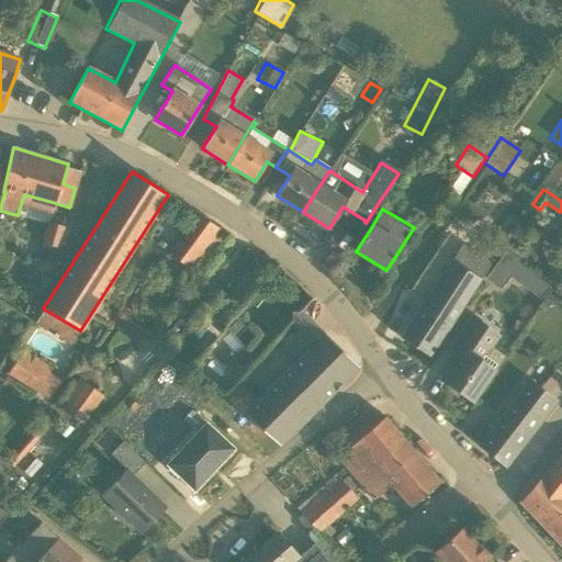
[(192,268),(206,246),(220,228),(199,214),(186,233),(171,255),(192,268)]
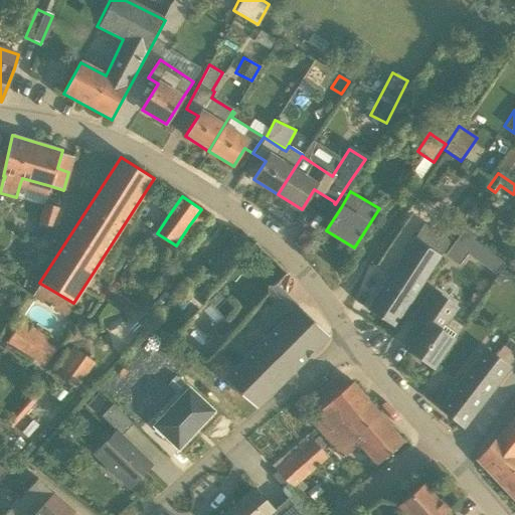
[(54,226),(60,206),(45,202),(39,222),(35,236),(50,240),(54,226)]
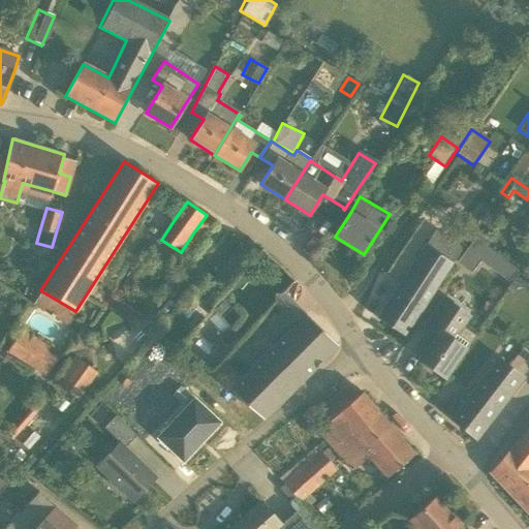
[(452,263),(426,246),(378,318),(405,336),(452,263)]
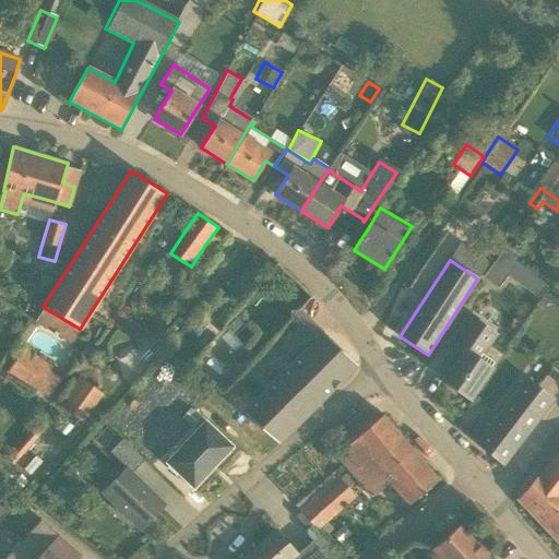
[(478,280),(491,288),(498,278),(513,290),(521,281),(494,260),(478,280)]
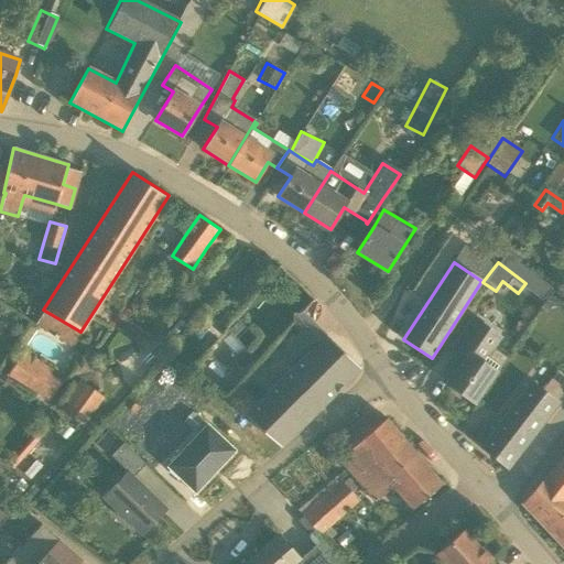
[(303,312),(291,323),(302,333),(313,322),(303,312)]
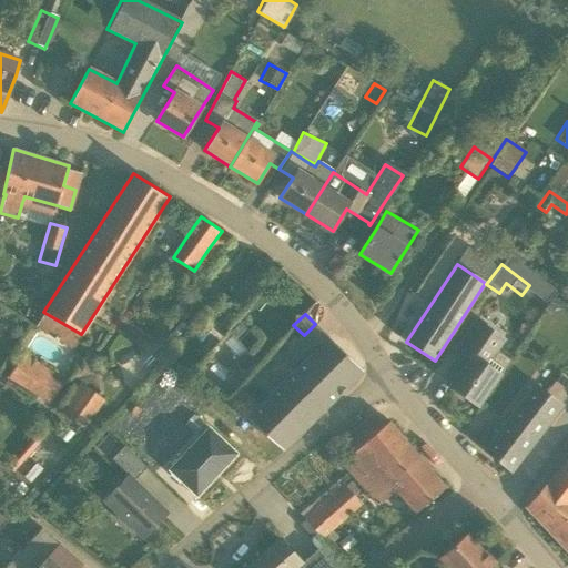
[(478,405),(500,374),(509,361),(496,351),(504,341),(476,322),(457,351),(469,358),(449,386),(478,405)]
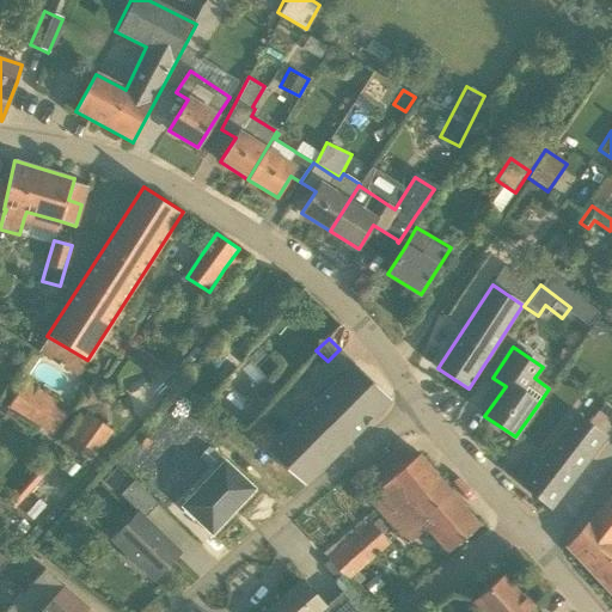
[(391,399),(352,361),(340,373),(279,434),(259,417),(245,432),(263,450),(305,485),(391,399)]
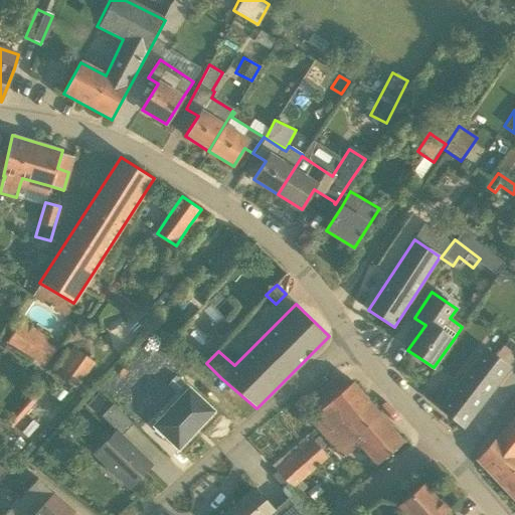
[(33,359),(48,336),(21,320),(7,343),(33,359)]
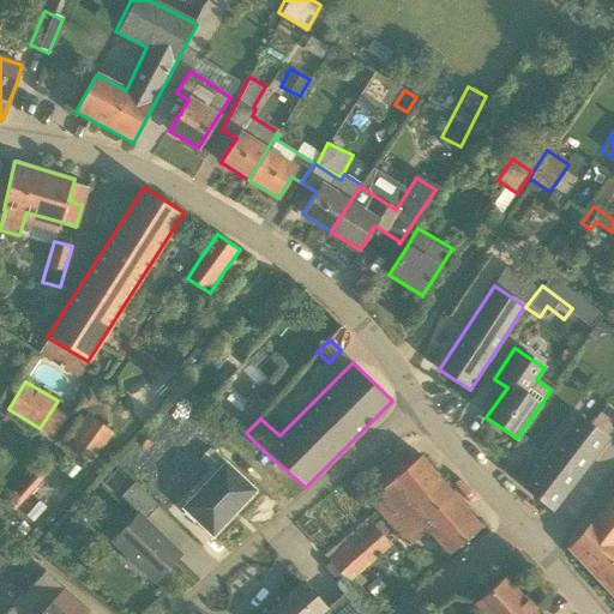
[(91,463),(113,432),(86,413),(64,443),(91,463)]
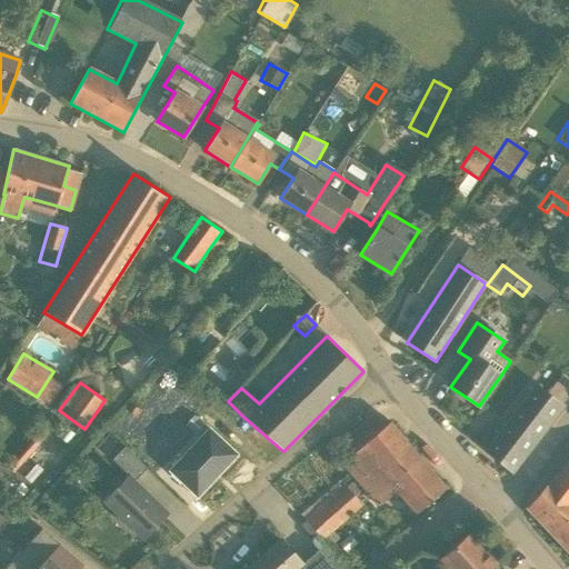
[(512,473),(549,425),(548,423),(562,405),(538,386),(485,452),(512,473)]
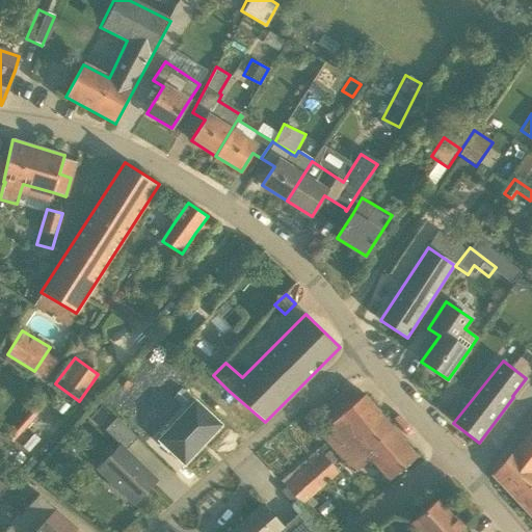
[(362,398),(352,386),(324,409),(333,422),(320,432),(353,472),(371,457),(390,480),(403,470),(404,471),(405,469),(404,468),(418,456),(365,395),(362,398)]
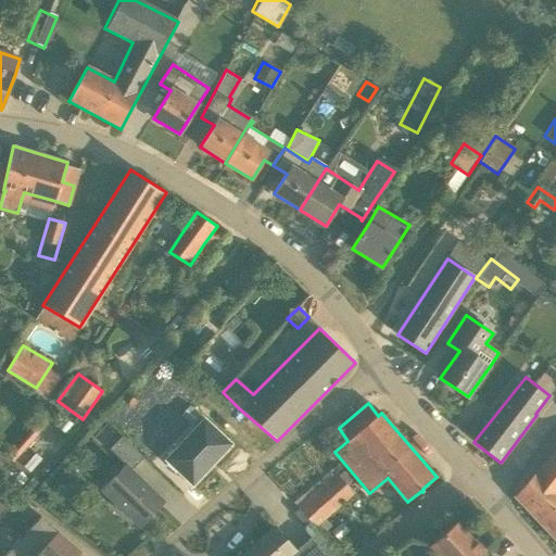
[(204,419),(166,460),(192,485),(231,444),(204,419)]
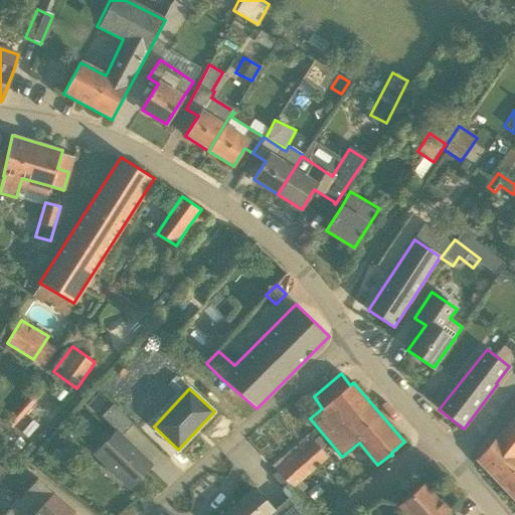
[(130,488),(153,465),(122,435),(133,423),(112,404),(101,416),(117,431),(94,454),(107,466),(105,468),(116,478),(117,476),(130,488)]
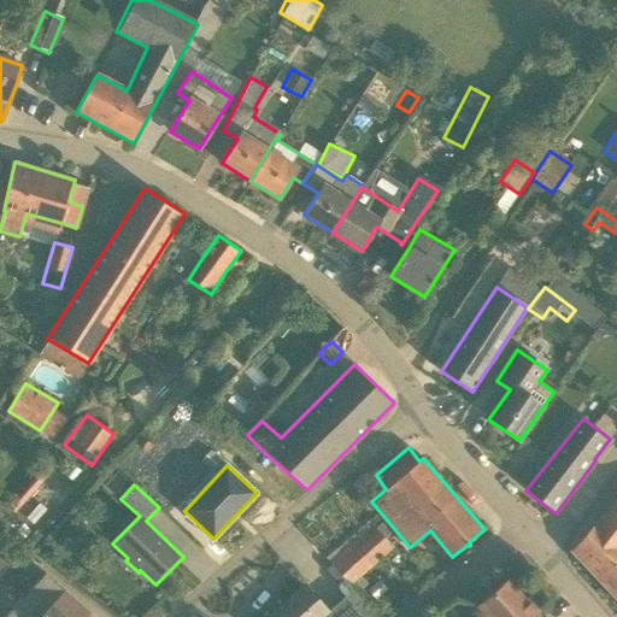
[(616,599),(616,495),(571,551),(616,599)]
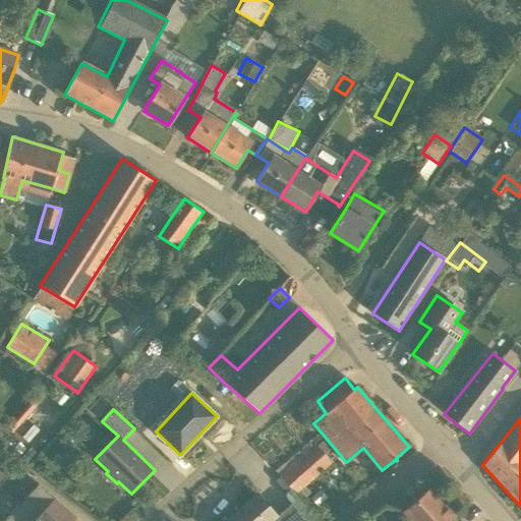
[(316,446),(311,440),(277,470),(297,493),(298,491),(303,486),(331,462),(325,454),(316,446)]
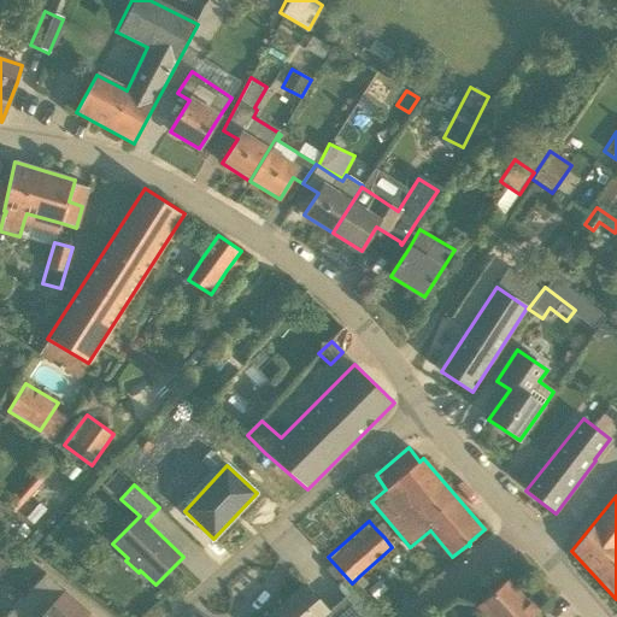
[(0,557),(0,564),(5,569),(13,560),(4,553),(0,557)]
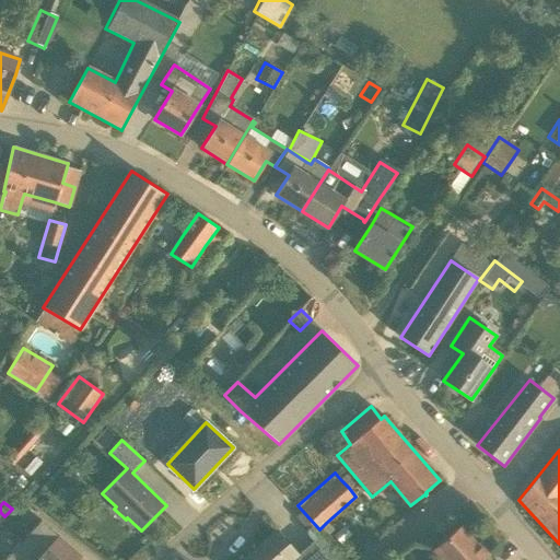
[(78,559),(81,557),(44,522),(4,559),(78,559)]
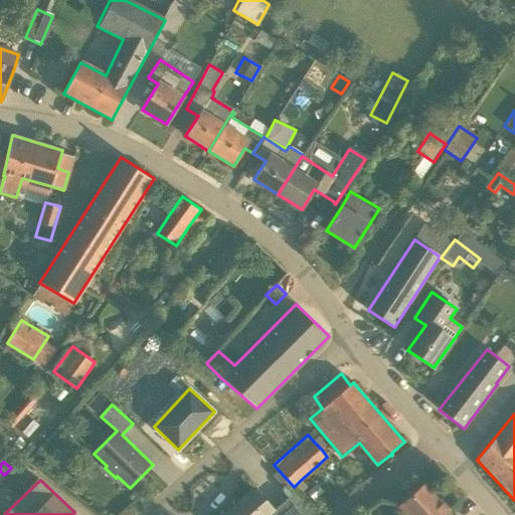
[(438,502),(423,486),(400,506),(407,514),(456,514),(442,498),(438,502)]
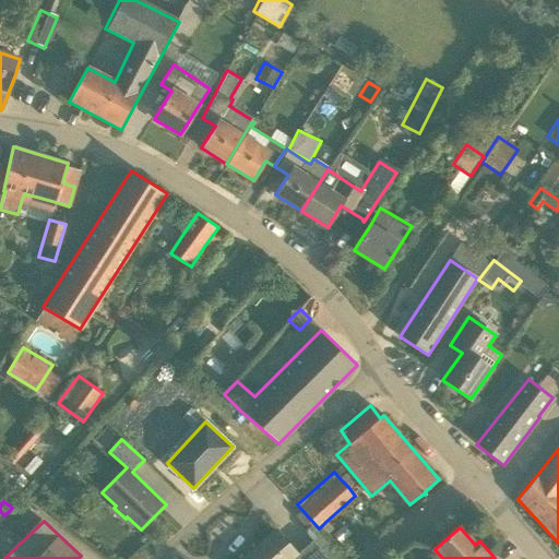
[(329,558),(312,540),(297,555),(276,531),(244,558),(329,558)]
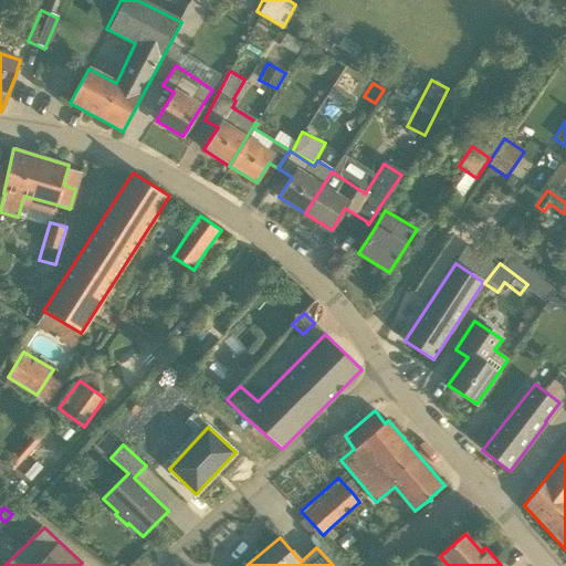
[(333,565),(335,565),(341,563),(323,540),(317,544),(333,565)]
